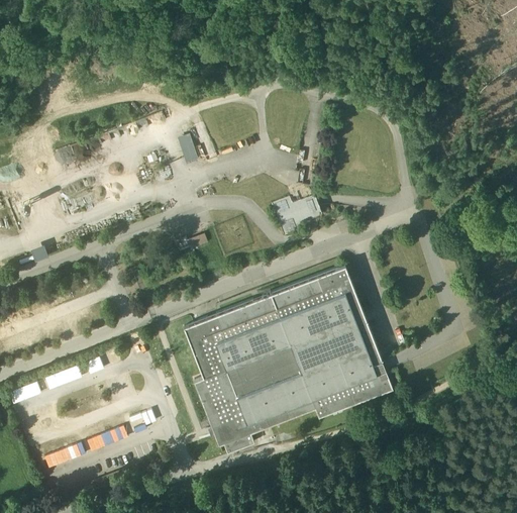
[(293,206),(290,199),(272,206),(284,238),(302,231),(300,226),(322,218),(315,198),(293,206)]
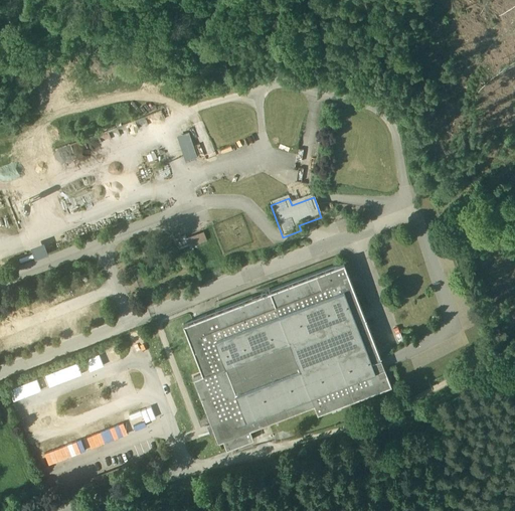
[(205,234),(187,238),(189,249),(207,244),(205,234)]
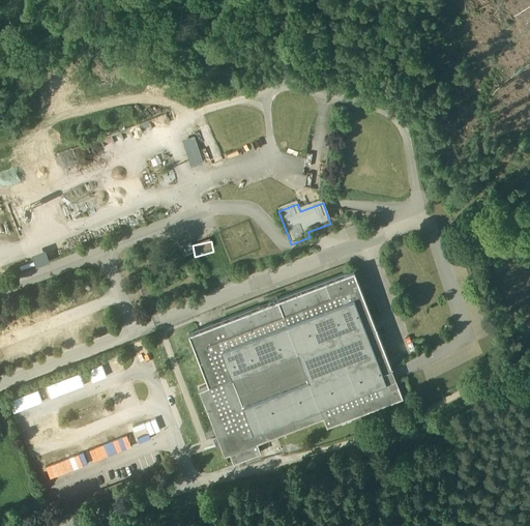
[(190,244),(179,250),(183,260),(195,256),(190,244)]
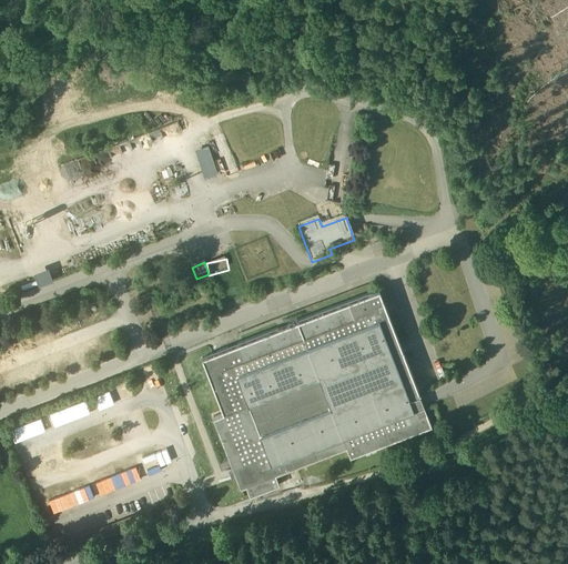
[(40,289),(56,283),(52,274),(37,280),(40,289)]
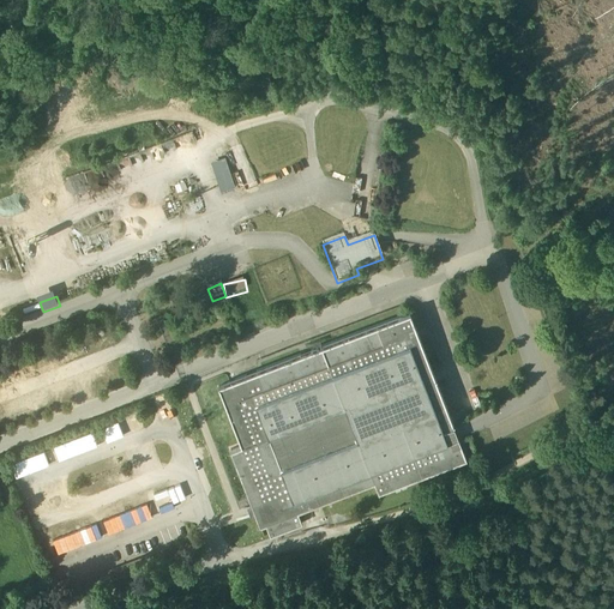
[(410,317),(323,350),(333,378),(347,411),(345,411),(359,442),(372,476),(317,498),(320,508),(374,488),(379,499),(467,464),(410,317)]
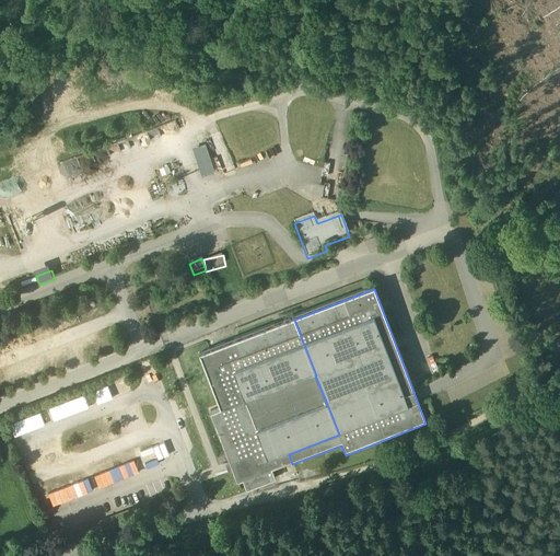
[(294,320),(199,357),(220,412),(210,415),(231,470),(236,485),(243,483),(272,472),(292,464),(289,454),(339,435),(327,404),(315,375),(316,375),(304,345),(294,320)]
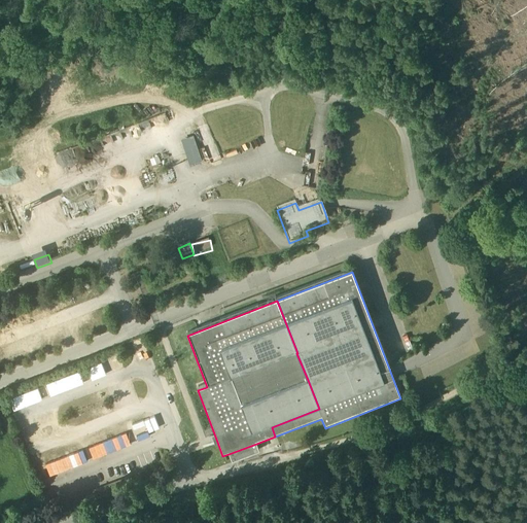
[(256,444),(229,454),(232,463),(259,453),(256,444)]
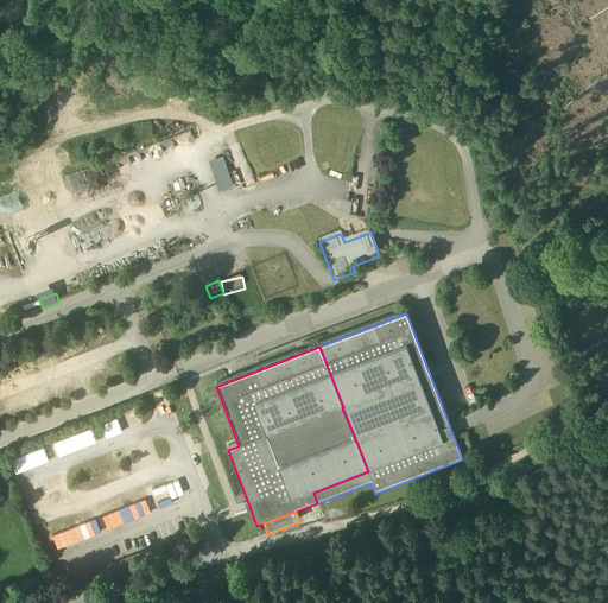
[(438,551),(434,548),(431,548),(428,554),(432,569),(443,565),(438,551)]
